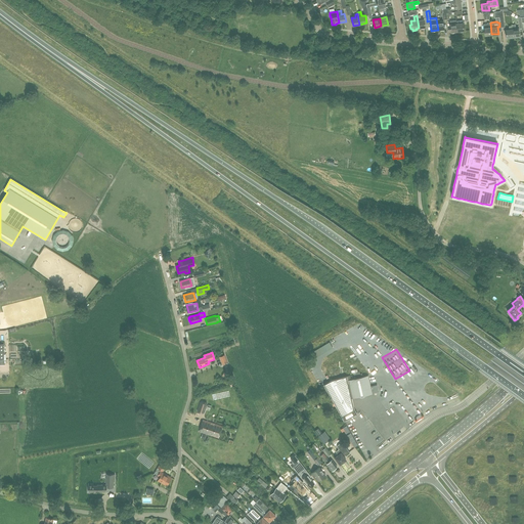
[(222,364),(227,362),(224,354),(219,356),(222,364)]
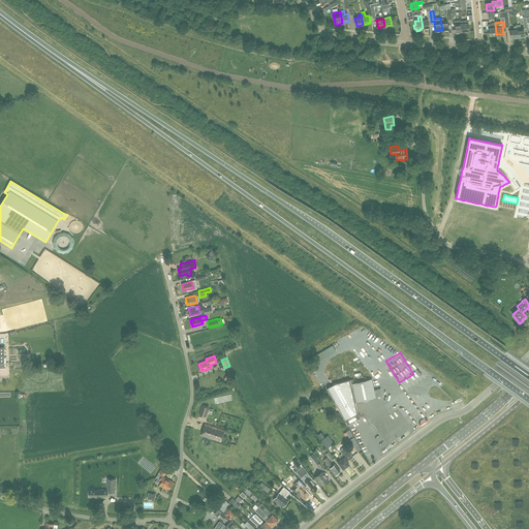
[(389,374),(382,378),(395,399),(398,396),(387,378),(390,376),(389,374)]
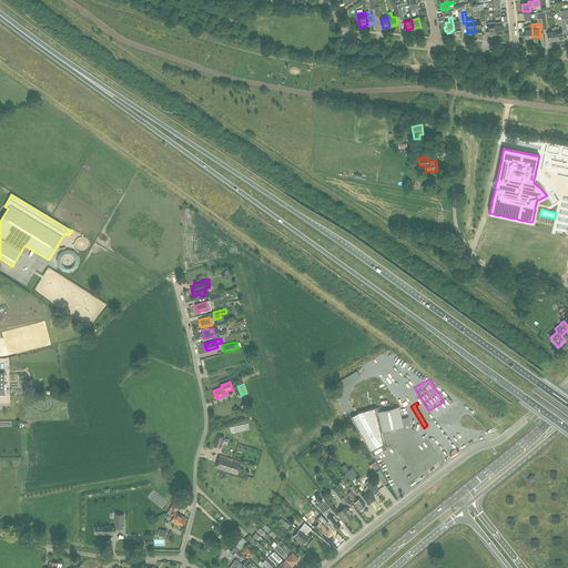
[(449,406),(444,408),(445,411),(442,413),(448,424),(457,419),(449,406)]
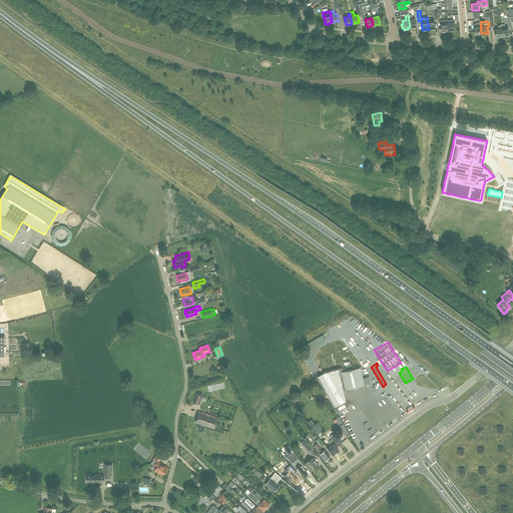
[(345,390),(364,386),(361,370),(361,368),(344,371),(343,368),(339,369),(325,372),(317,377),(337,412),(350,405),(347,400),(345,390)]
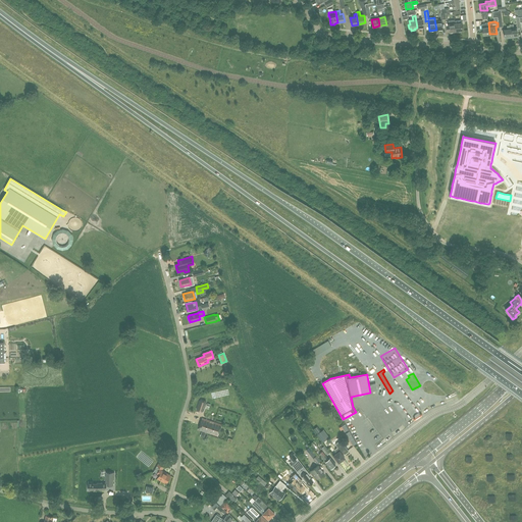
[(203,411),(206,403),(205,401),(202,400),(200,401),(197,409),(198,411),(201,412),(203,411)]
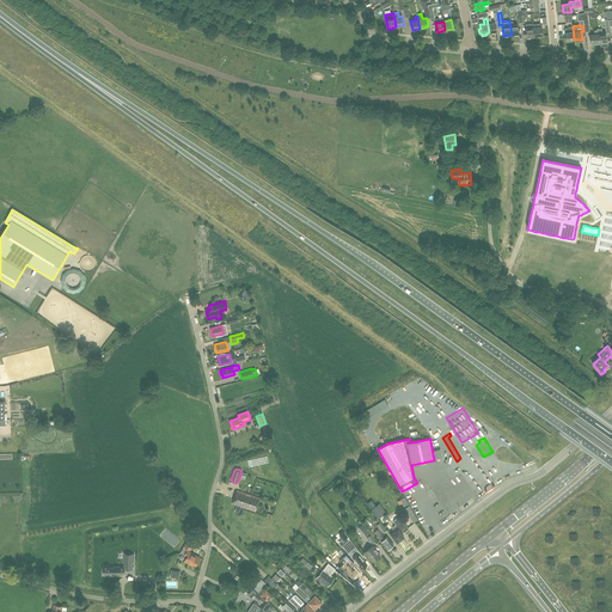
[(257,506),(259,499),(237,490),(237,491),(232,505),(255,512),(257,506)]
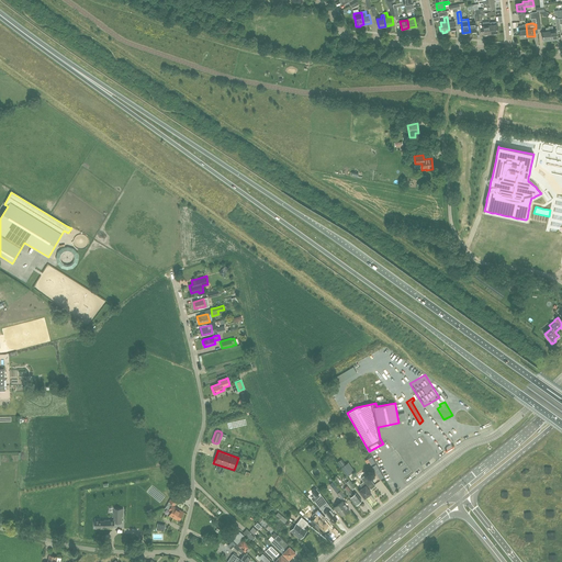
[(347,476),(352,473),(353,471),(348,463),(340,468),(347,476)]
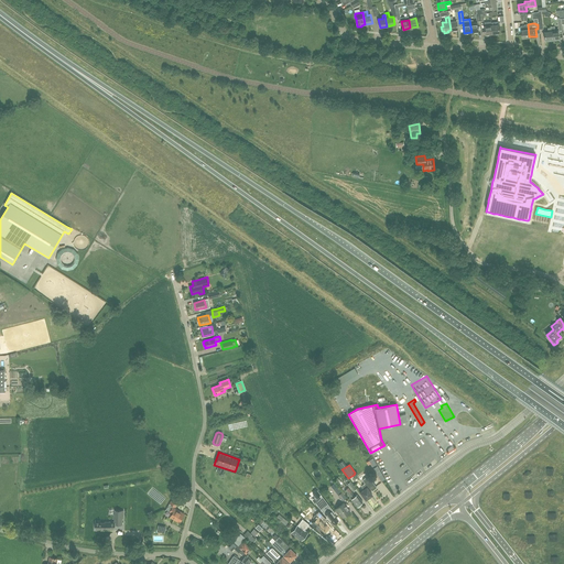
[(368,500),(369,498),(372,495),(369,490),(373,487),(371,484),(366,477),(362,480),(365,484),(361,486),(365,489),(360,492),(366,499),(367,499),(368,500)]
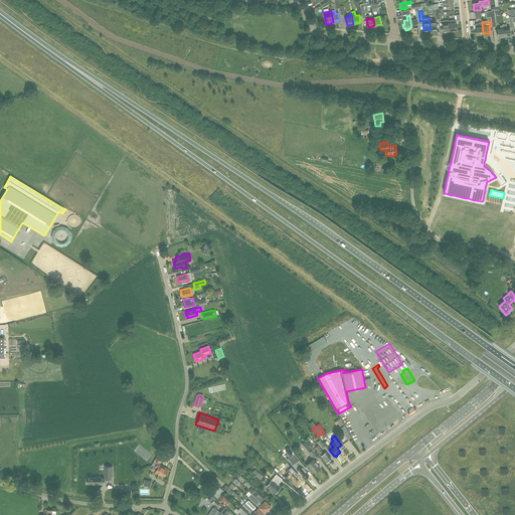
[(323,449),(326,447),(320,440),(318,442),(323,449)]
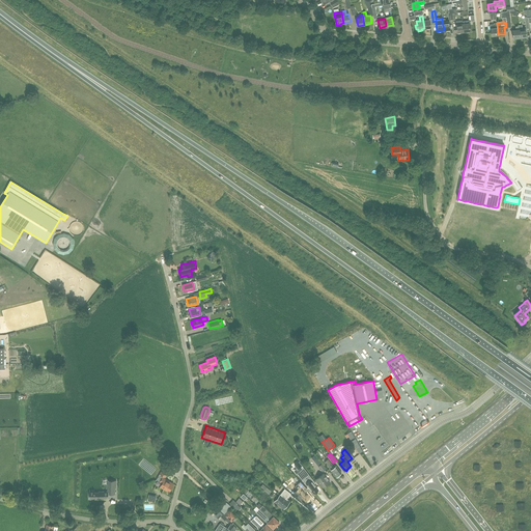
[(334,468),(328,459),(325,462),(331,470),(336,477),(341,473),(336,466),(334,468)]
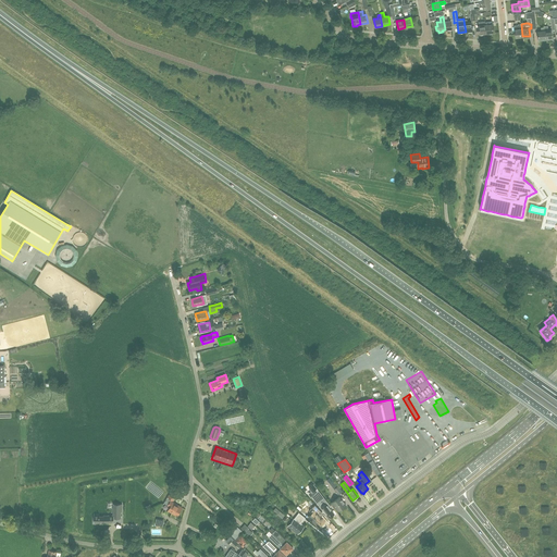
[(177,493),(181,487),(174,484),(172,490),(171,490),(166,497),(168,497),(164,503),(168,505),(171,506),(168,510),(177,516),(182,507),(171,502),(172,499),(173,500),(177,494),(177,493)]
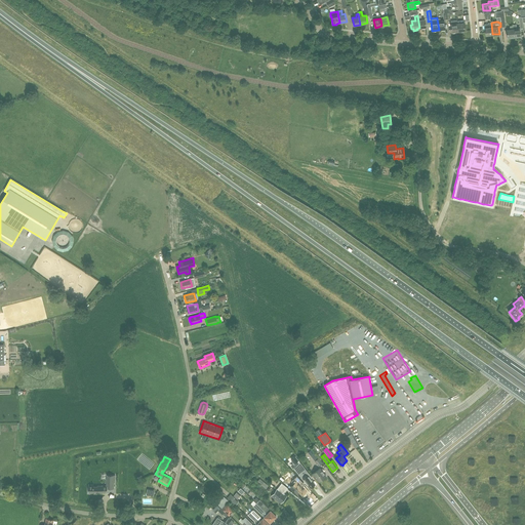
[(303,475),(307,472),(301,466),(297,468),(303,475)]
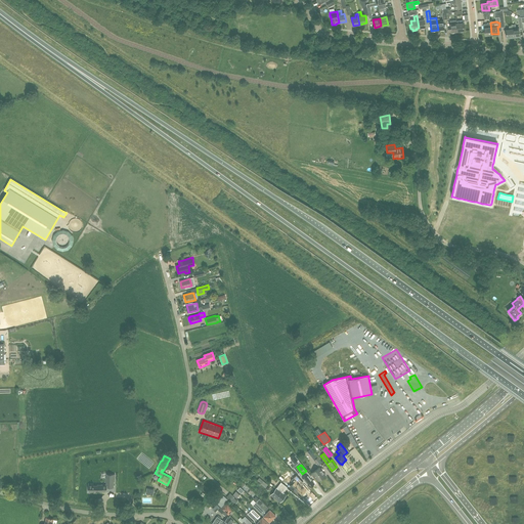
[(318,481),(325,475),(318,467),(312,473),(318,481)]
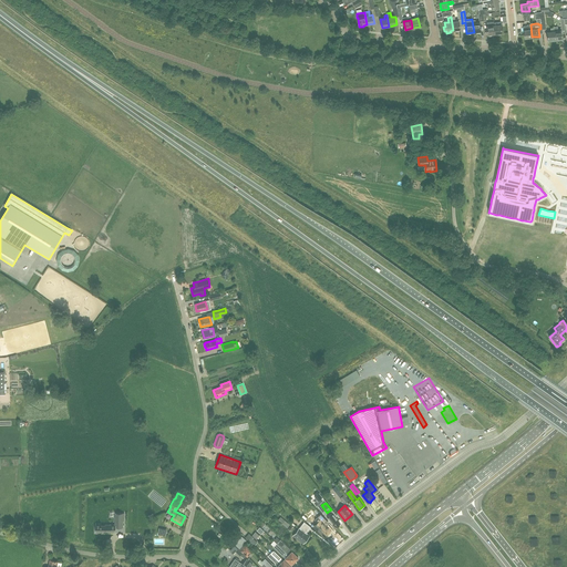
[(123,527),(123,513),(115,513),(115,523),(98,523),(98,531),(115,531),(115,526),(123,527)]
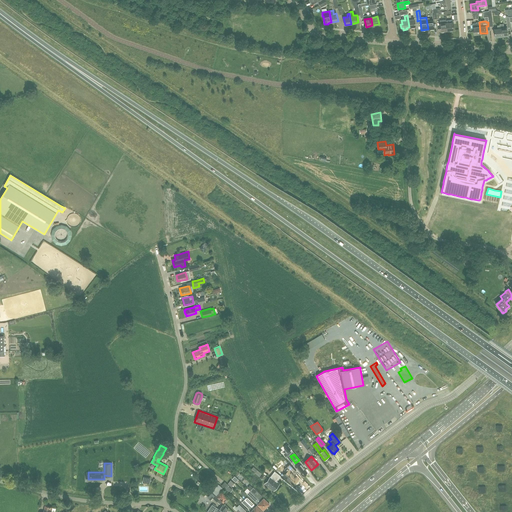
[(300,468),(297,464),(295,465),(303,476),(305,475),(307,474),(307,473),(302,466),(300,468)]
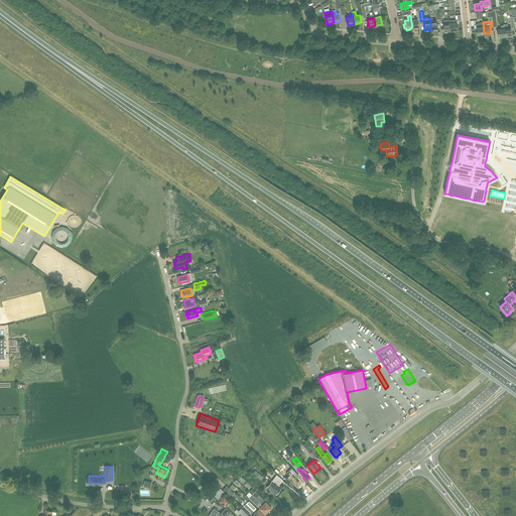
[(261,481),(264,478),(255,471),(253,474),(261,481)]
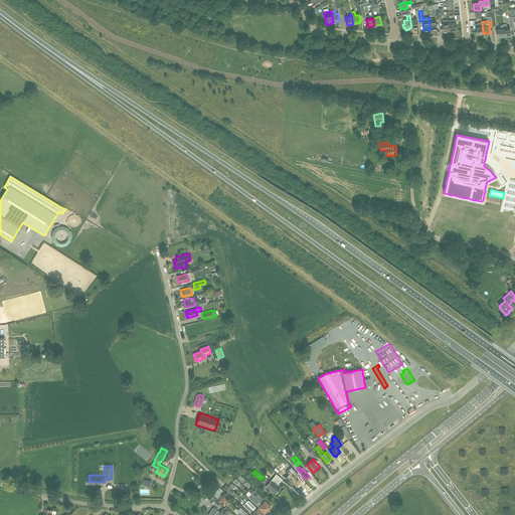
[(272,479),(266,487),(275,494),(281,486),(277,483),(278,481),(279,482),(282,479),(276,474),(272,479)]
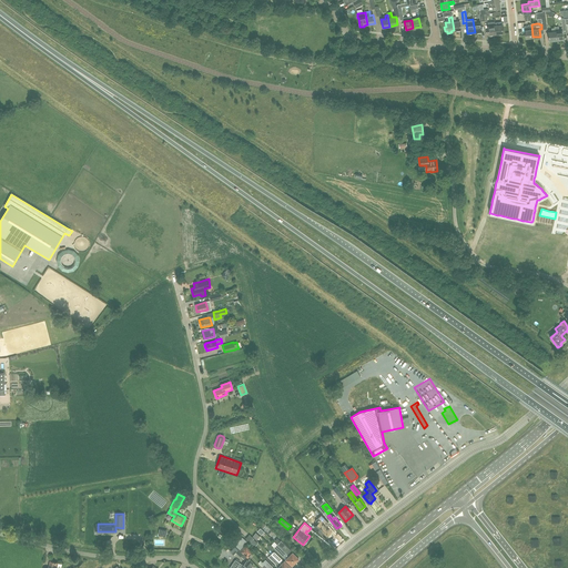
[(240,550),(247,541),(242,537),(235,546),(240,550)]
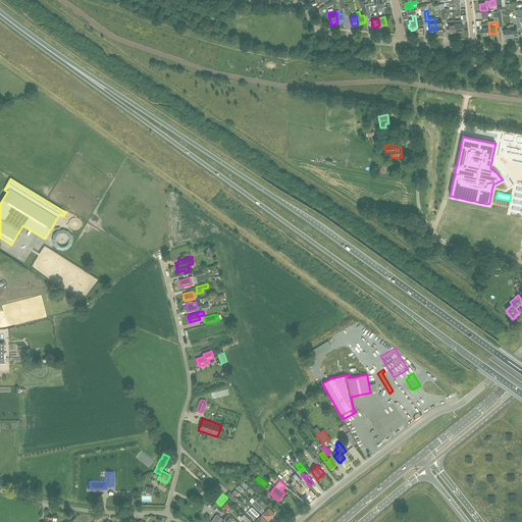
[(235,503),(237,500),(233,496),(231,493),(228,498),(230,499),(230,500),(235,503)]
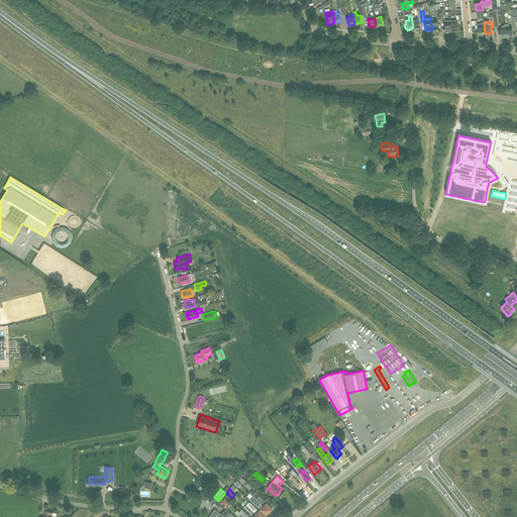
[(266,503),(255,492),(252,496),(254,498),(269,511),(272,508),(267,503),(266,503)]
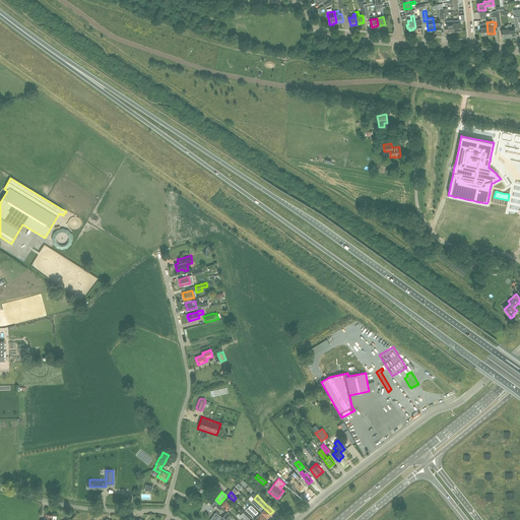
[(225,501),(224,500),(220,504),(221,505),(221,506),(226,511),(232,506),(226,501),(225,501)]
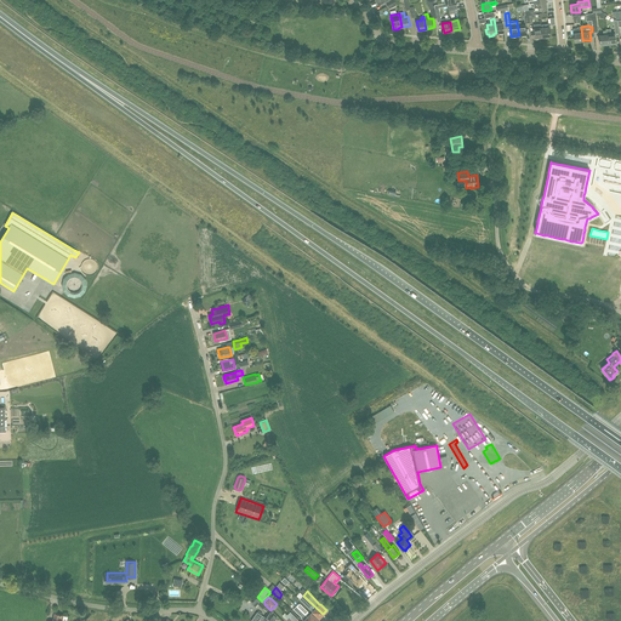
[(323,614),(306,598),(303,600),(311,608),(314,610),(312,611),(319,619),(323,614)]
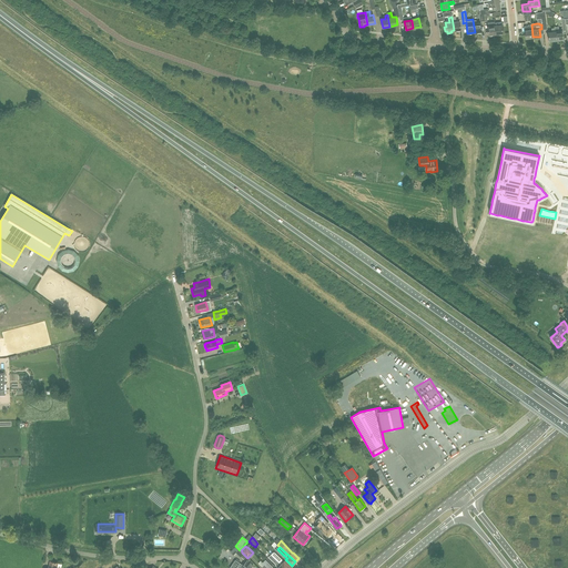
[(246,565),(250,560),(240,551),(236,556),(246,565)]
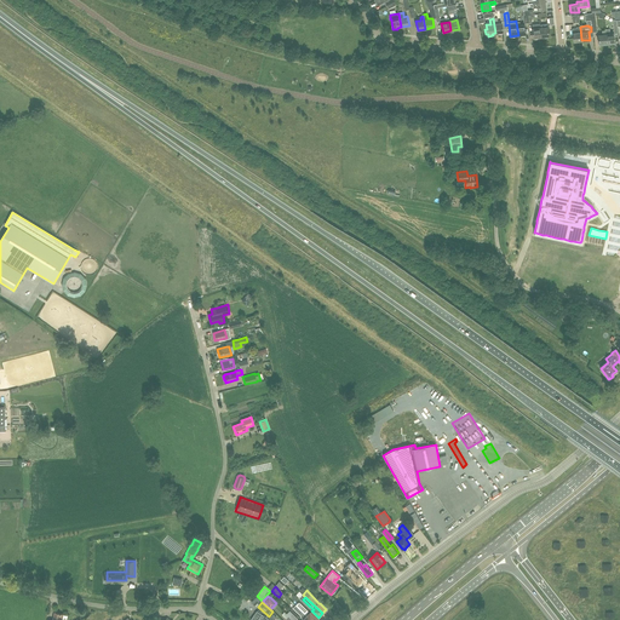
[(309,614),(306,613),(308,610),(299,602),(296,606),(310,619),(315,619),(317,619),(310,612),(309,614)]
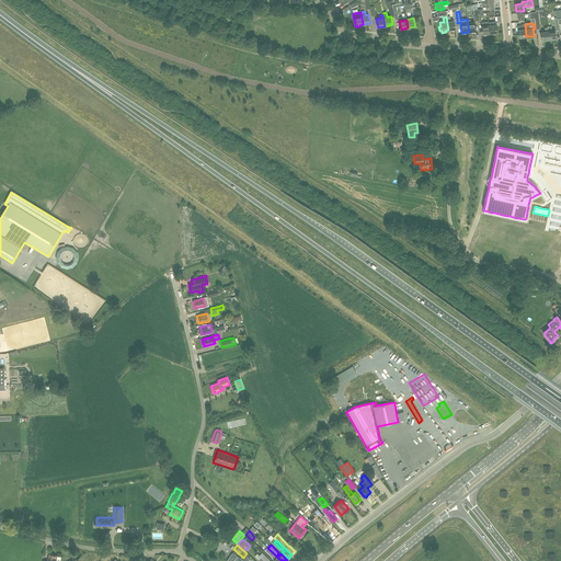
[(274,560),(281,560),(267,548),(265,550),(273,557),(272,558),(275,560),(274,560)]
